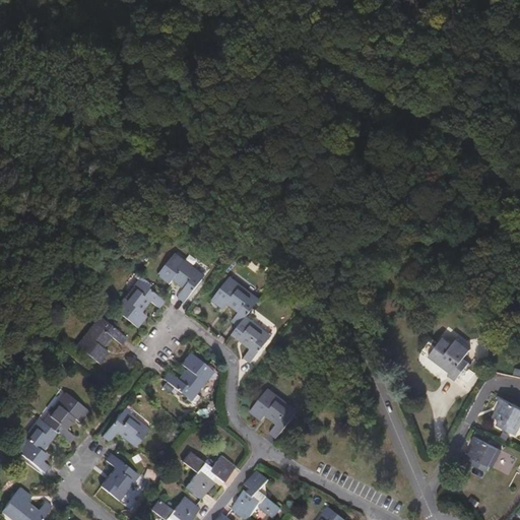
[(186,302),(204,277),(175,255),(159,274),(172,283),(175,278),(186,286),(179,297),(186,302)]
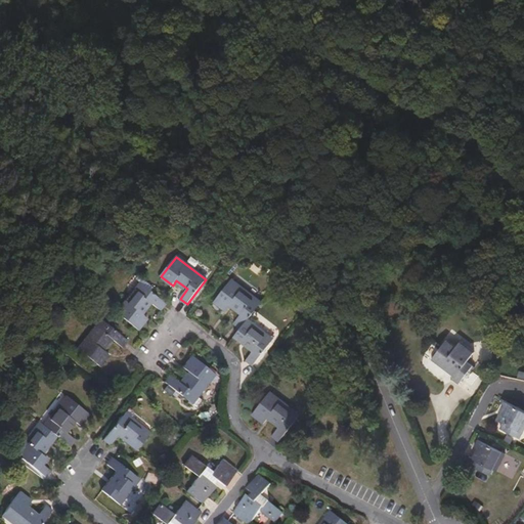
[(251,317),(264,299),(234,275),(216,300),(227,309),(231,304),(243,313),(235,321),(243,328),(251,317)]
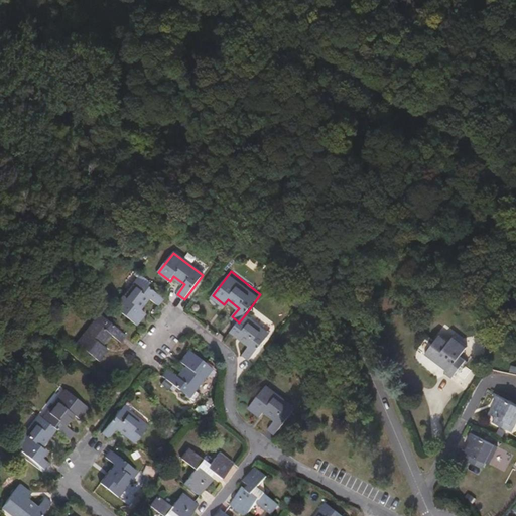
[(158,305),(163,298),(136,276),(113,304),(138,325),(146,313),(141,308),(149,298),(158,305)]
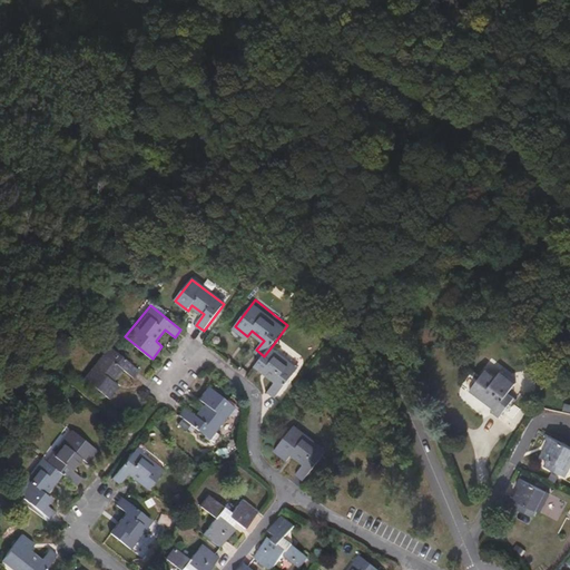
[(134,376),(139,370),(108,345),(84,376),(110,397),(118,386),(114,382),(124,369),(134,376)]
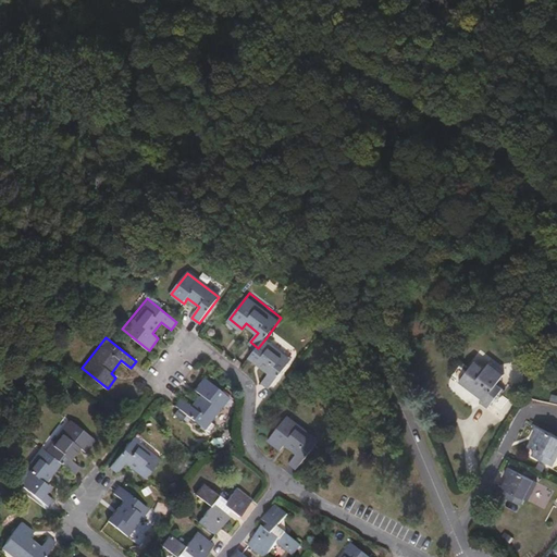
[(258,348),(251,357),(271,372),(263,382),(270,387),(294,357),(267,337),(258,348)]
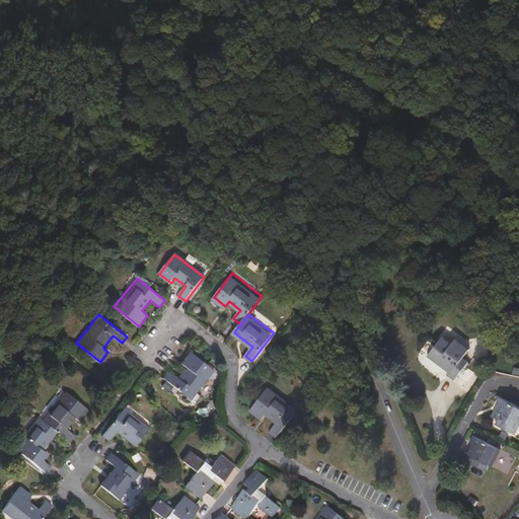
[(445,335),(430,355),(439,362),(441,360),(454,369),(451,374),(457,378),(470,360),(465,356),(471,346),(458,337),(454,342),(445,335)]
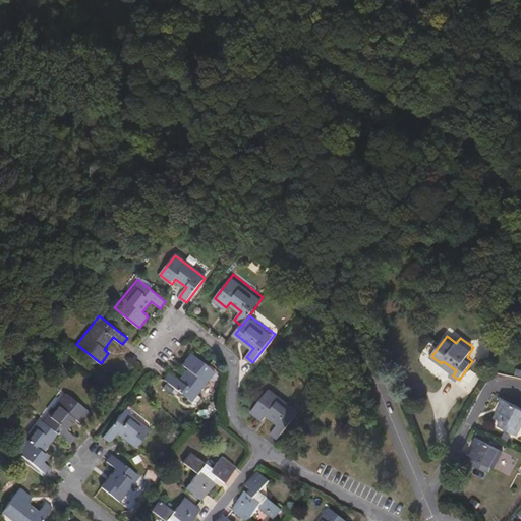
[(192,401),(216,371),(191,352),(181,364),(187,369),(179,380),(171,373),(165,380),(192,401)]
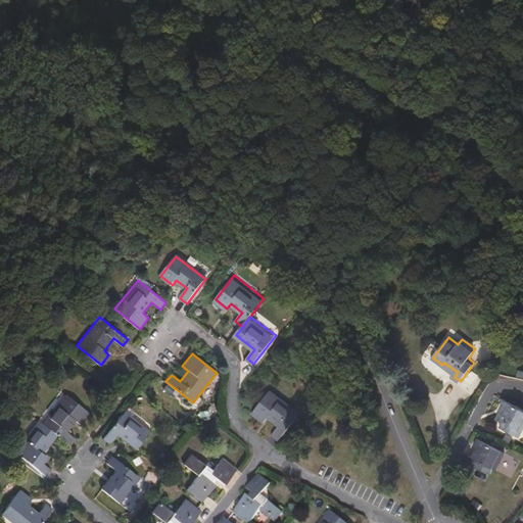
[(279,439),(300,412),(272,389),(253,413),(265,421),(269,417),(279,426),(273,434),(279,439)]
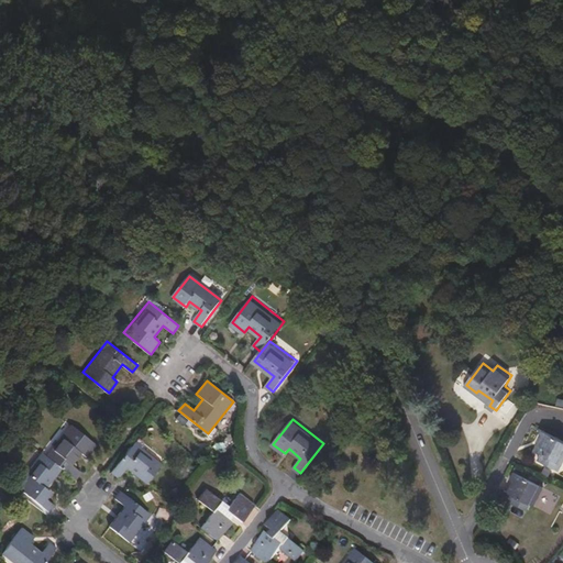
[(57,464),(76,479),(81,473),(72,464),(80,453),(86,457),(96,444),(69,423),(45,455),(57,464)]
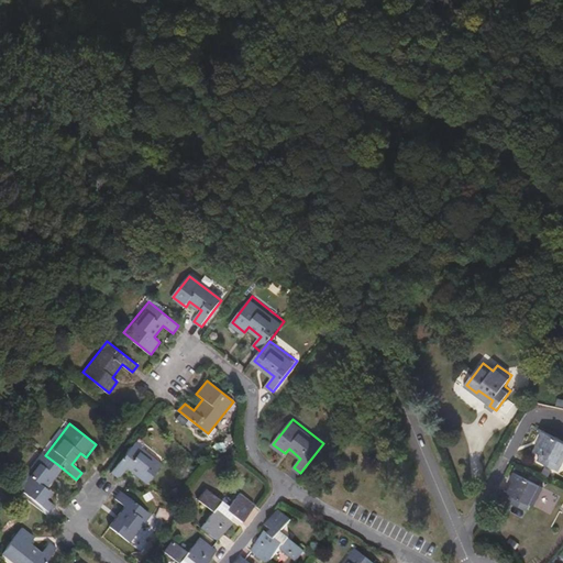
[(562,467),(562,438),(545,429),(541,438),(543,440),(539,449),(544,452),(540,460),(562,471),(562,467)]
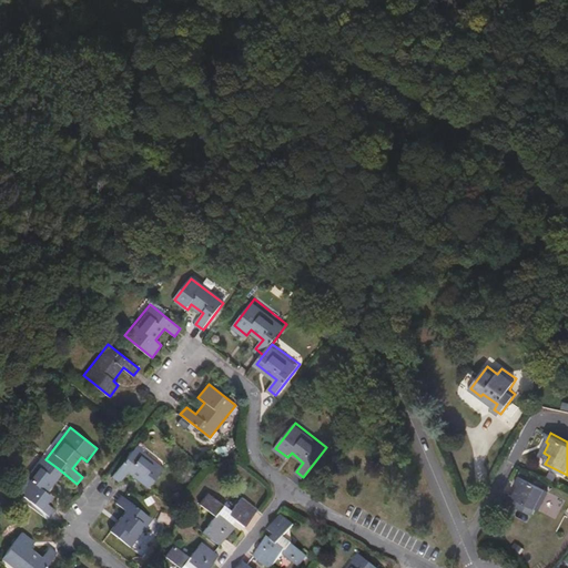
[(140,442),(133,449),(140,455),(142,453),(143,452),(145,448),(145,445),(140,442)]
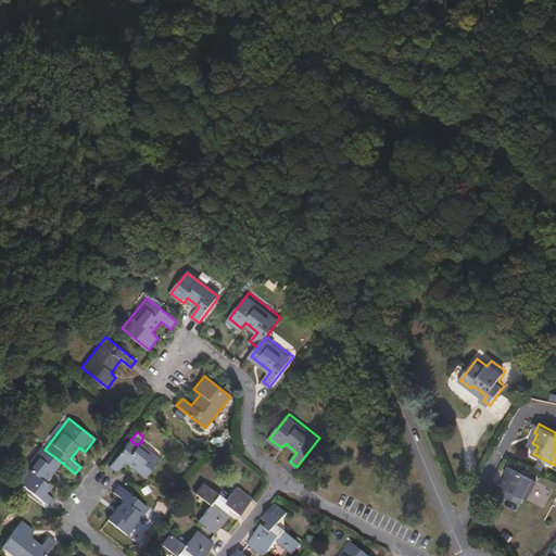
[(110,466),(117,471),(125,462),(146,477),(159,459),(139,443),(137,445),(130,440),(110,466)]
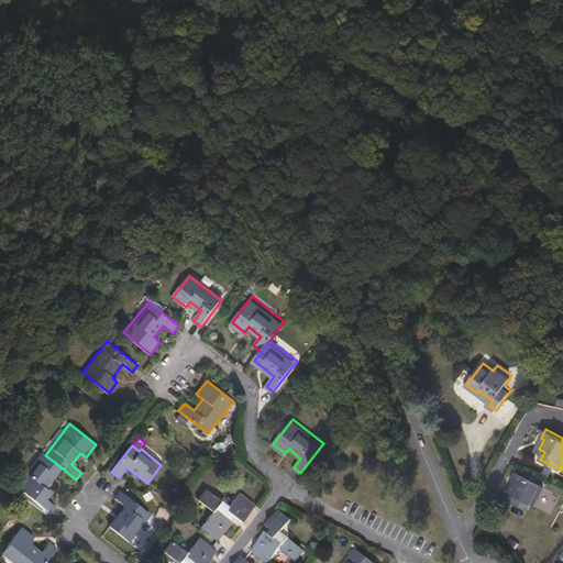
[(142,448),(141,449),(161,465),(162,463),(142,448)]
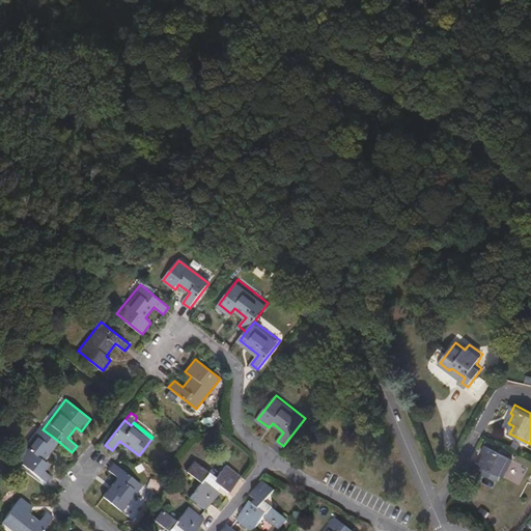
[(43,429),(37,425),(22,444),(24,446),(17,454),(19,462),(43,480),(48,474),(39,467),(44,462),(39,457),(54,438),(43,429)]
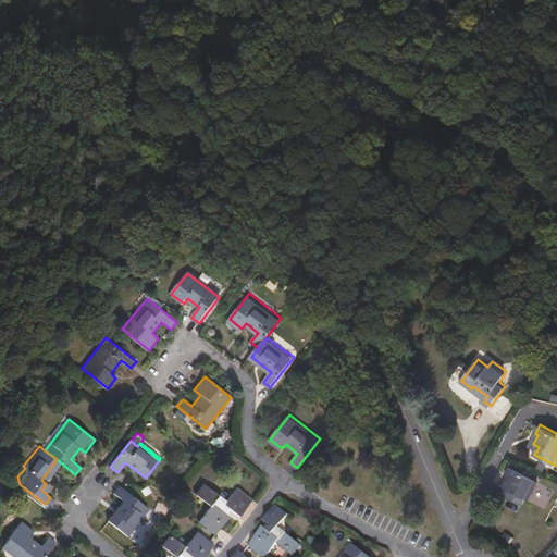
[(530,499),(540,481),(508,466),(505,472),(508,473),(499,492),(517,500),(520,495),(530,499)]
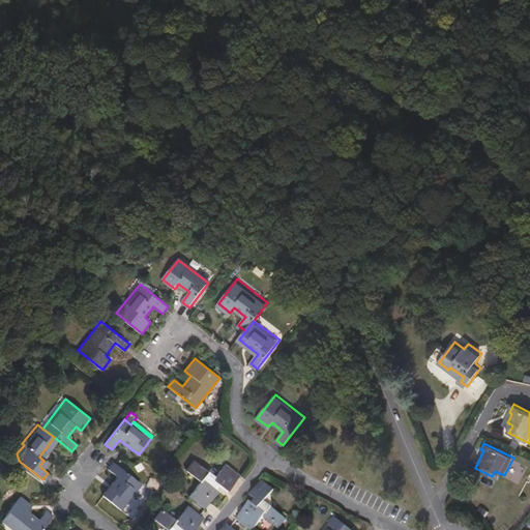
[(189,496),(205,507),(218,491),(215,488),(218,484),(227,491),(239,474),(226,463),(214,476),(194,460),(185,469),(201,481),(189,496)]
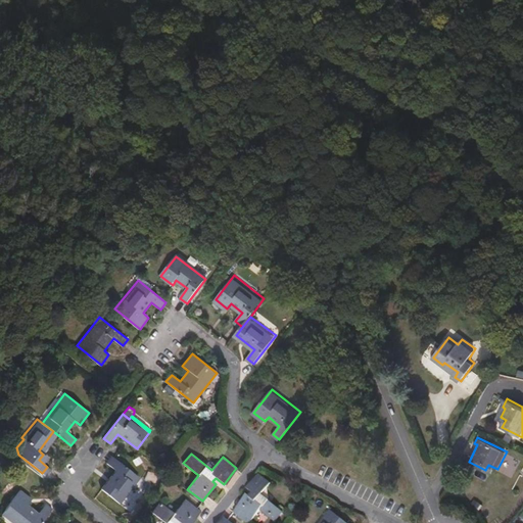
[(112,455),(107,462),(115,469),(100,488),(120,504),(140,477),(112,455)]
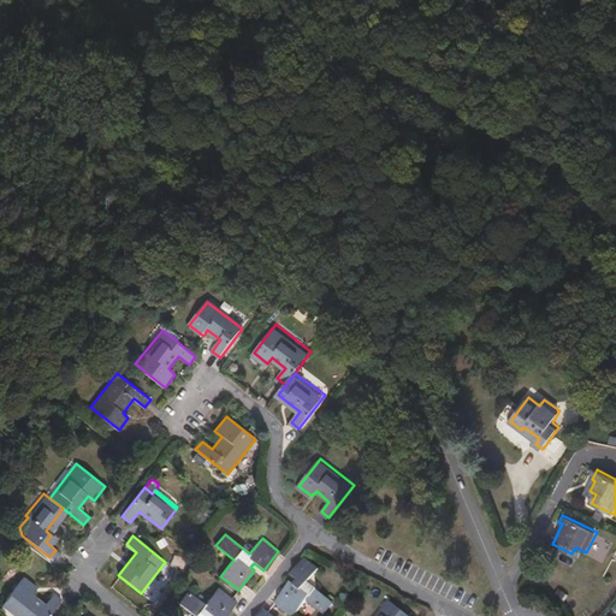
[(292,582),(274,604),(289,615),(295,615),(307,602),(325,615),(335,603),(308,582),(319,569),(306,558),(291,575),(300,580),(296,585),(292,582)]
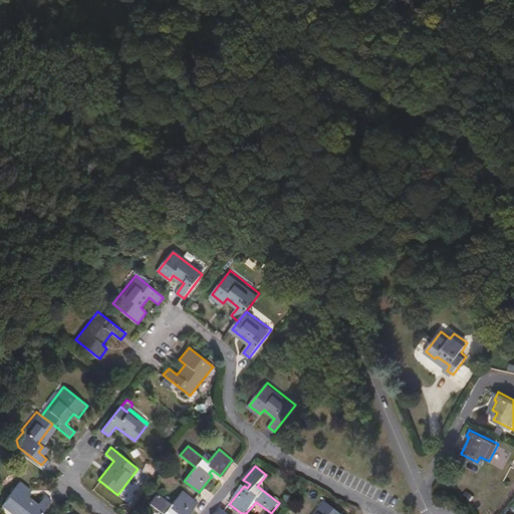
[(39,513),(51,500),(44,494),(37,504),(27,495),(30,490),(20,481),(1,505),(13,513),(39,513)]
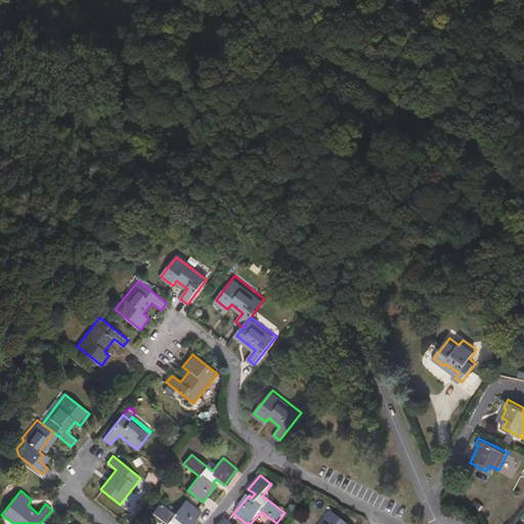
[(166,523),(191,523),(202,512),(186,499),(175,514),(159,503),(151,512),(166,523)]
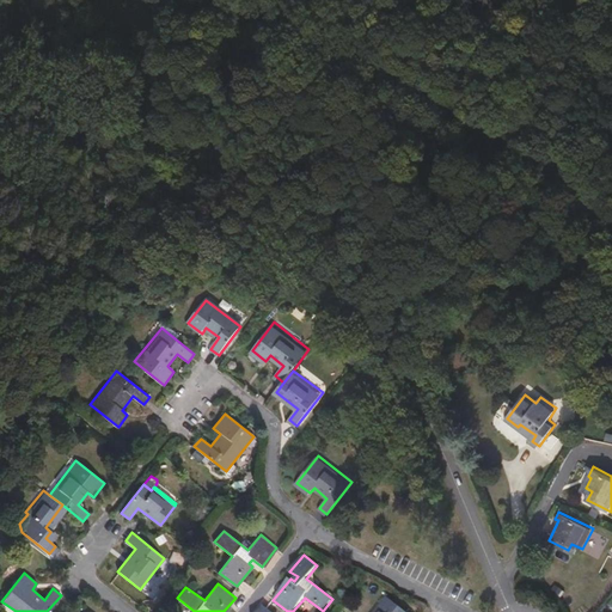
[(555,587),(550,594),(561,600),(564,593),(555,587)]
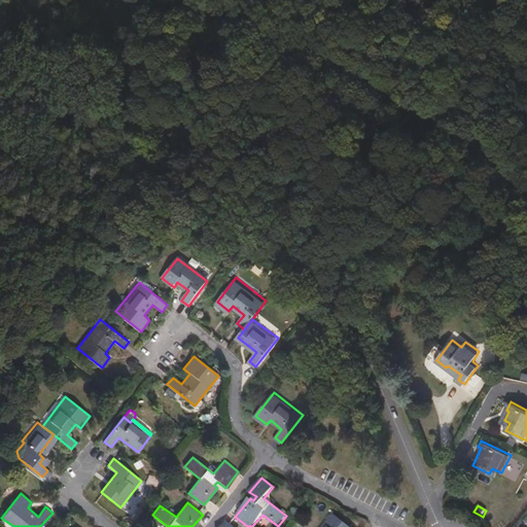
[(349,526),(336,516),(325,526),(349,526)]
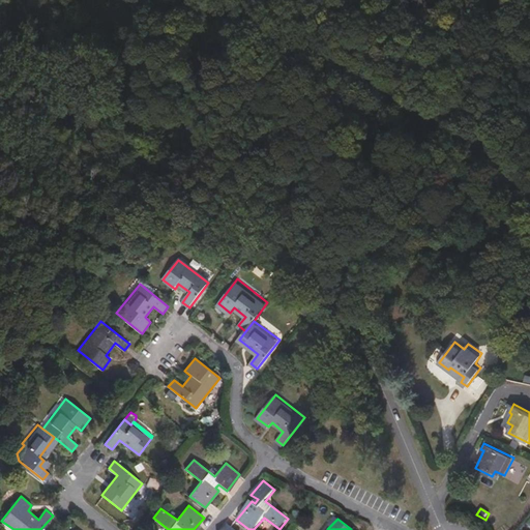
All buildings are outlined.
